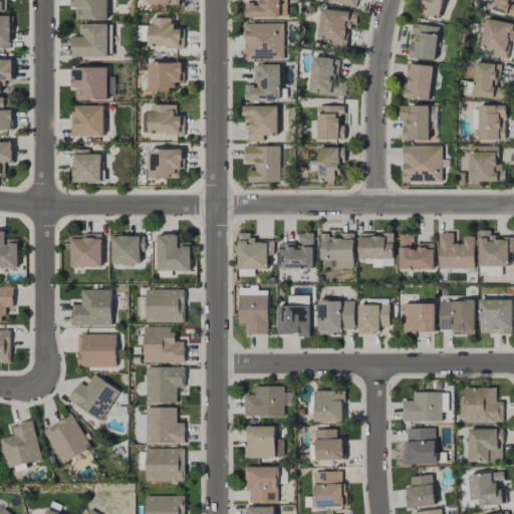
[(106,0),(71,0),(71,8),(75,8),(76,20),(108,19),(106,0)]
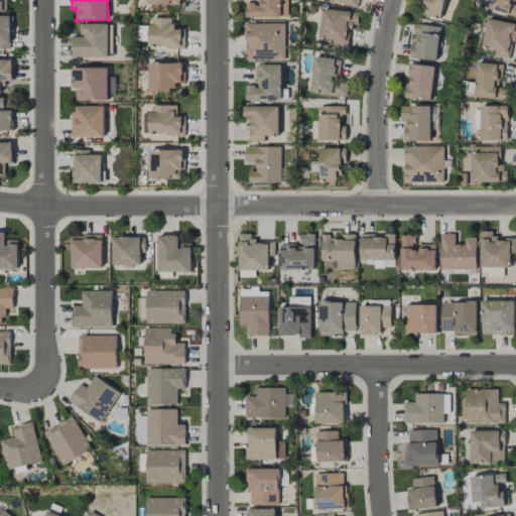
[(245,3),(246,17),(287,17),(287,0),(255,0),(256,3),(245,3)]
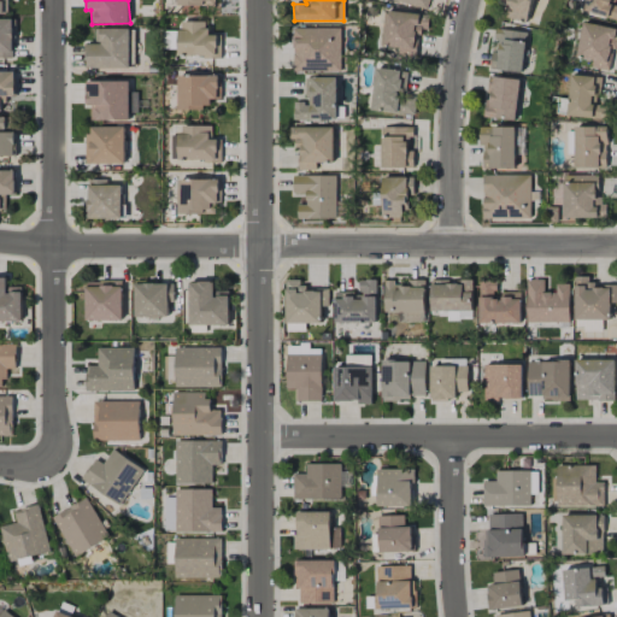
[(393,0),(428,10),(429,0),(393,0)]
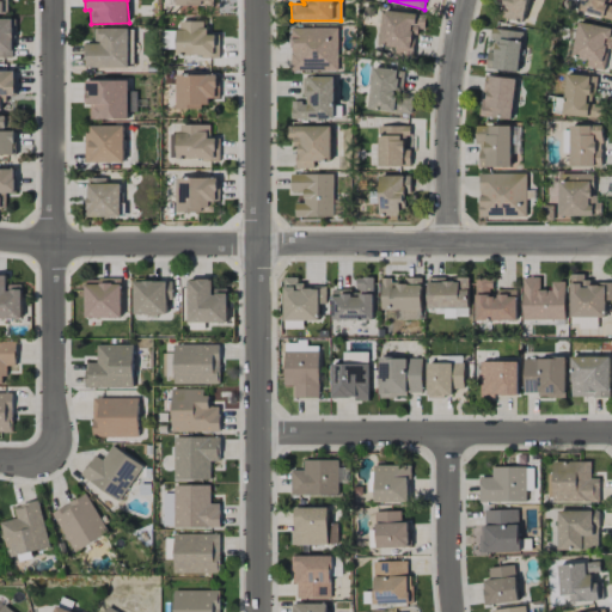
[(525,22),(527,0),(501,0),(499,17),(525,22)]
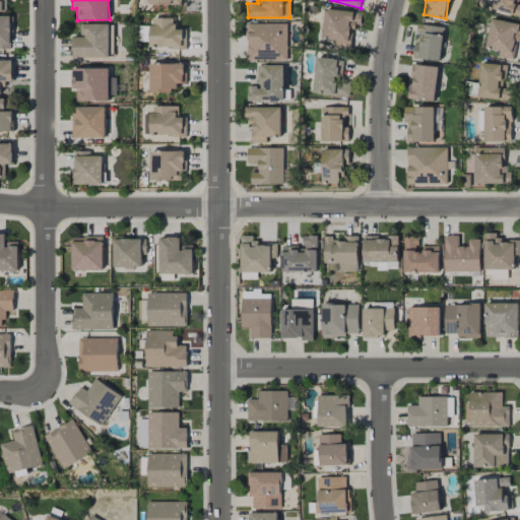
[(519,16),(519,3),(519,0),(494,0),(493,9),(519,16)]
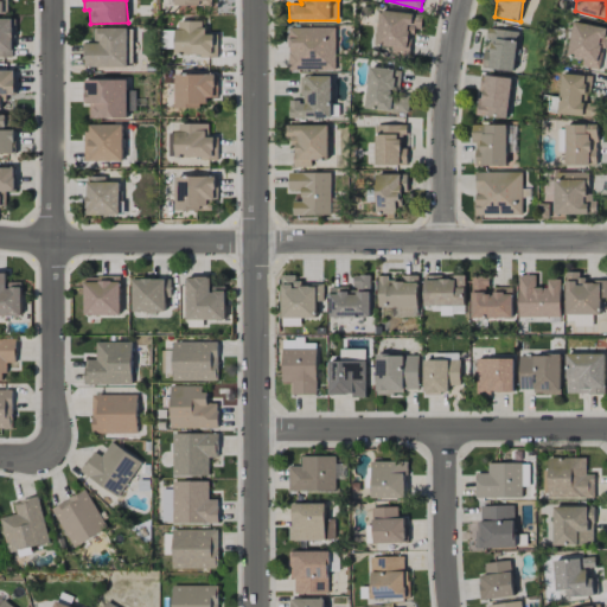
[(377,45),(393,46),(391,55),(410,56),(411,29),(421,29),(422,13),(378,11),(377,45)]
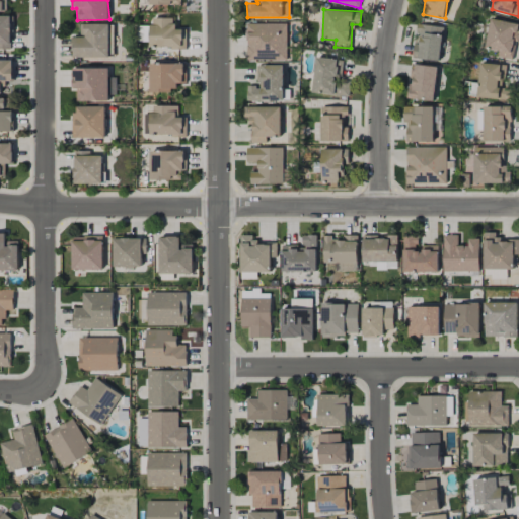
[(0,49),(10,50),(11,16),(0,15),(0,49)]
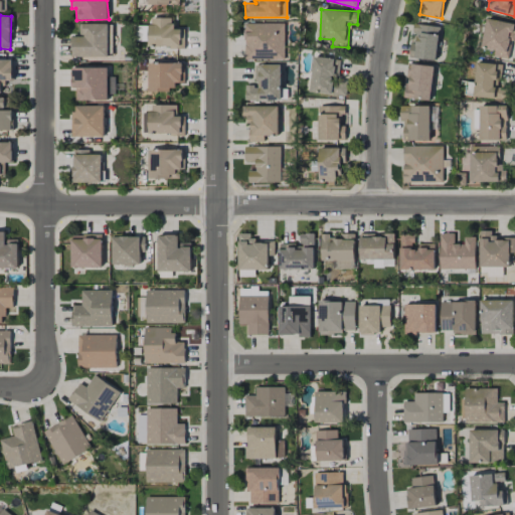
[(183,46),(183,29),(173,29),(173,18),(149,18),(149,47),(183,46)]
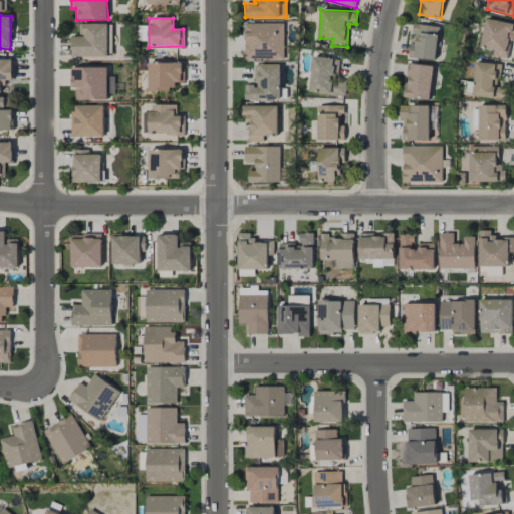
[(513,23),(486,18),(480,48),(493,51),(492,56),(507,59),(511,35),(513,35),(513,23)]
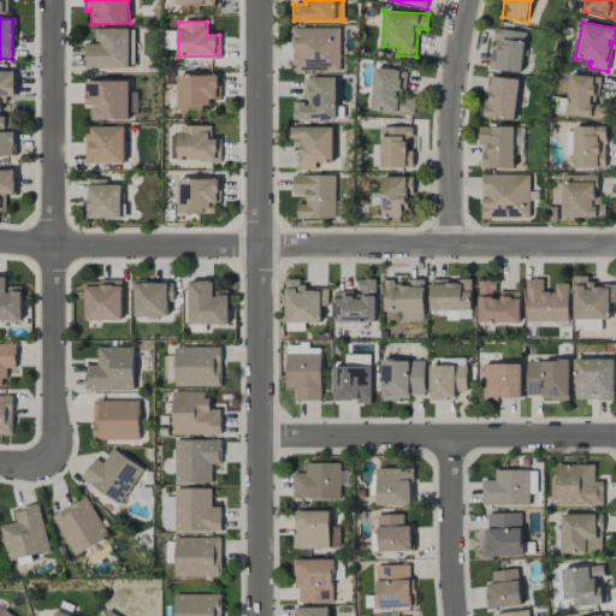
[(87,43),(87,69),(135,67),(134,28),(95,29),(96,43),(87,43)]
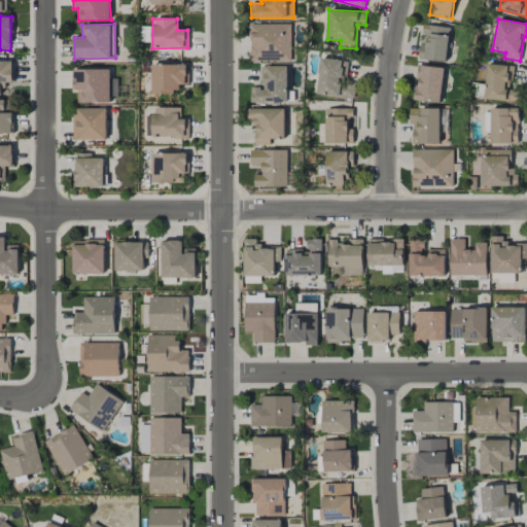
[(290,24),(250,25),(251,62),(291,61),(290,24)]
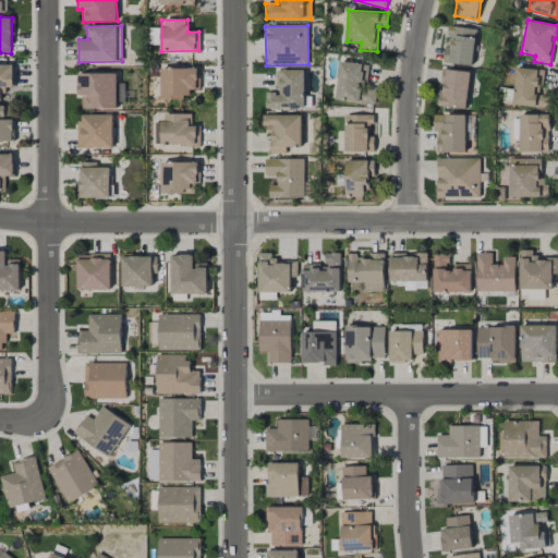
[(471,65),(477,29),(450,25),(447,47),(446,47),(444,61),(471,65)]
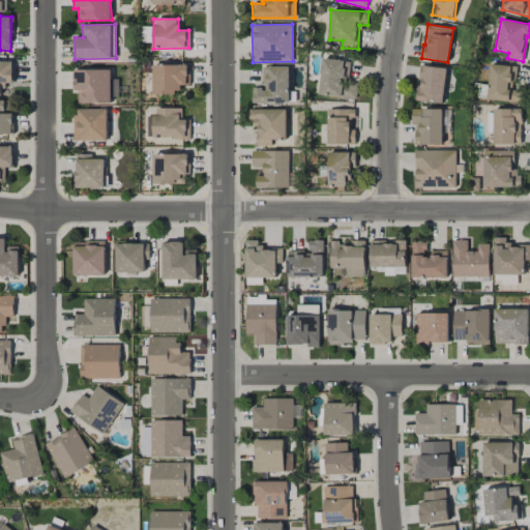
[(357,82),(349,82),(350,60),(322,59),(320,96),(356,97),(357,82)]
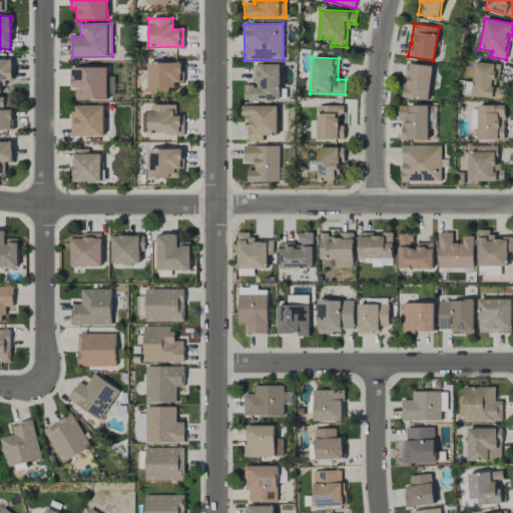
[(0,59),(0,92),(0,80),(13,80),(12,59),(0,59)]
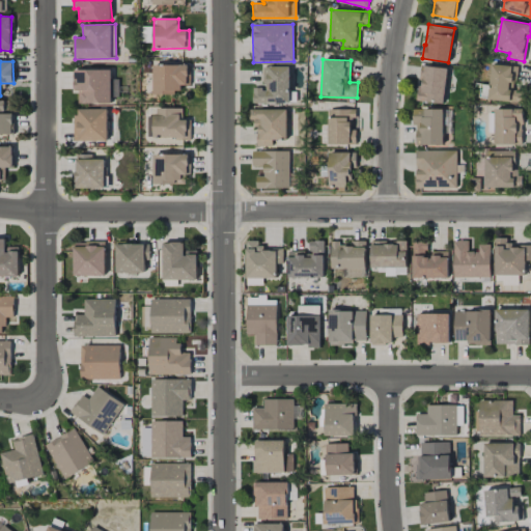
[(188,64),(152,65),(152,94),(180,93),(180,85),(188,85),(188,64)]
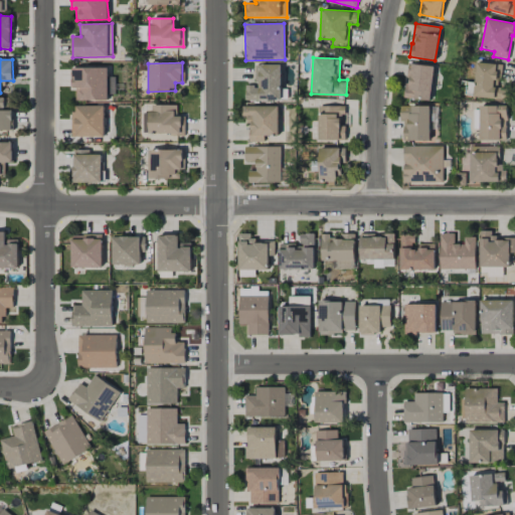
[(497,99),(499,63),(476,62),(474,97),(497,99)]
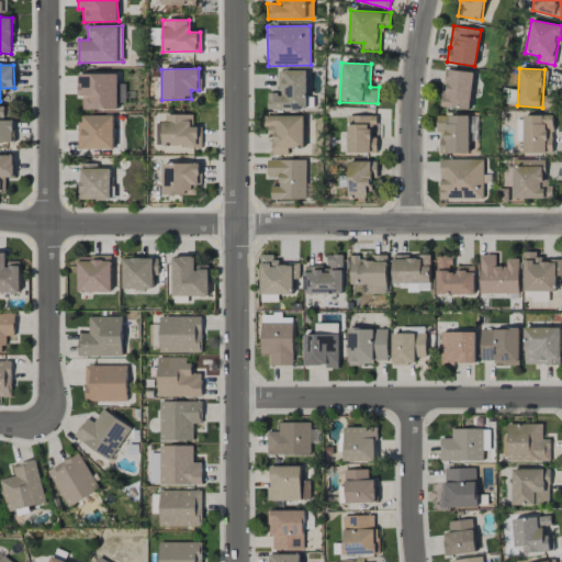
[(306,70),(279,71),(279,93),(267,94),(268,110),(307,109),(306,70)]
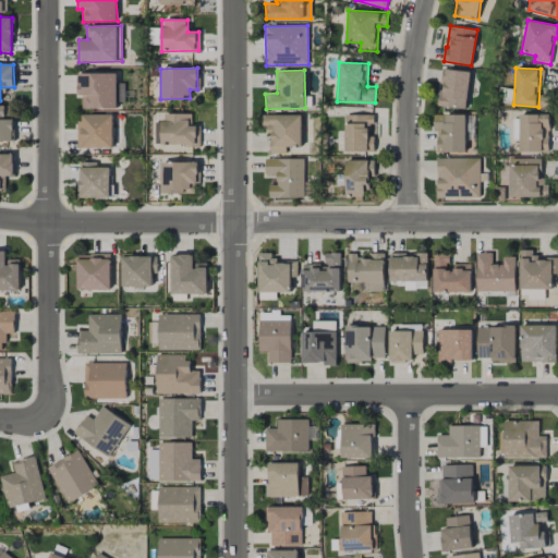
[(469,71),(440,70),(439,107),(468,108),(469,71)]
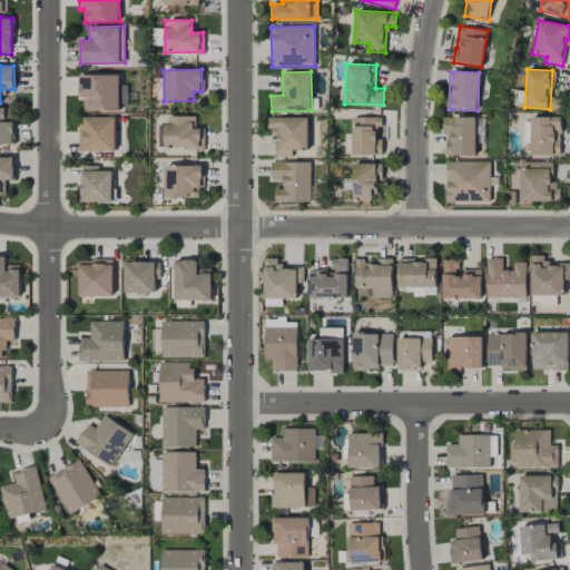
[(118,74),(80,75),(81,111),(119,110),(118,74)]
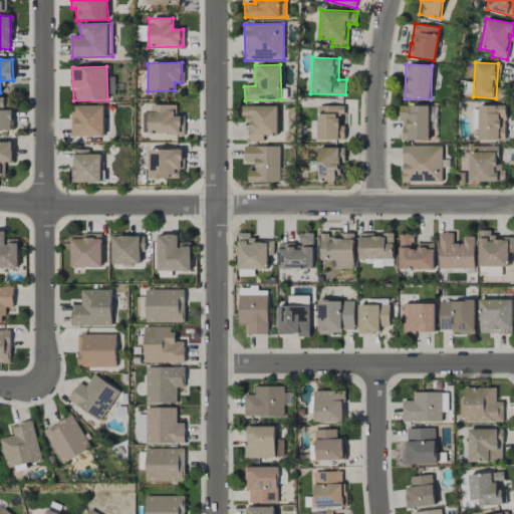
[(5,97),(0,97),(0,130),(12,131),(12,110),(5,109),(5,97)]
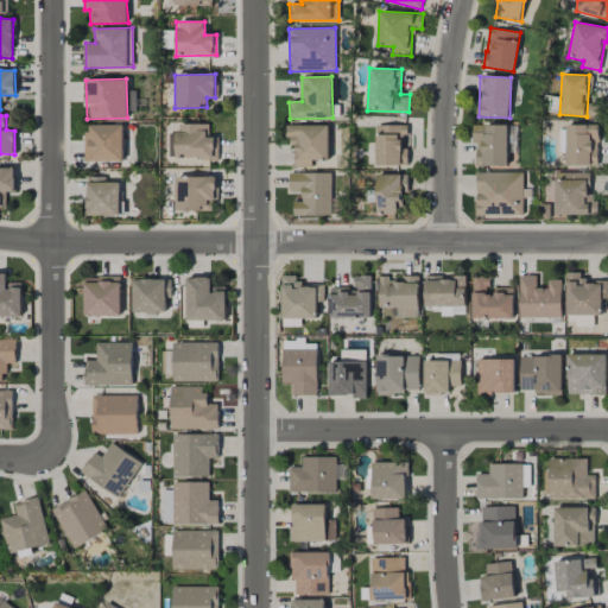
[(208,124),(179,124),(178,133),(169,133),(168,158),(216,158),(216,137),(208,137),(208,124)]
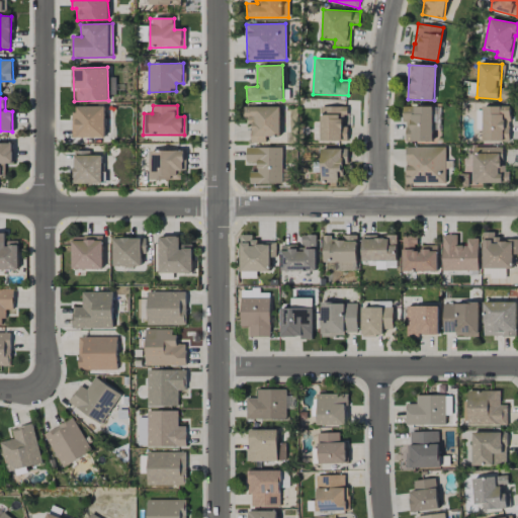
[(73,138),(104,138),(105,106),(73,106),(73,138)]
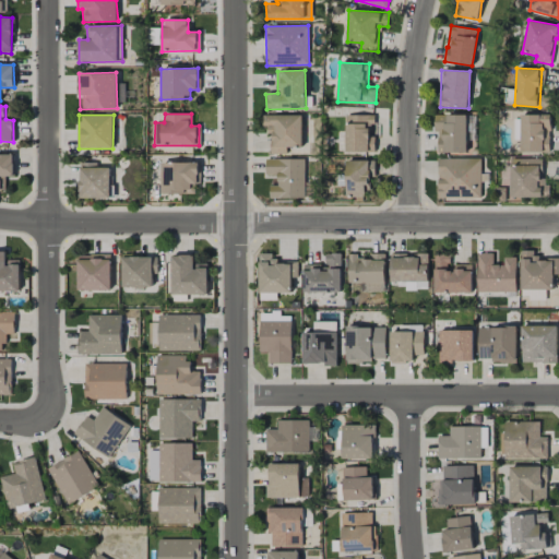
[(375,152),(373,123),(375,123),(375,115),(345,116),(346,152),(375,152)]
